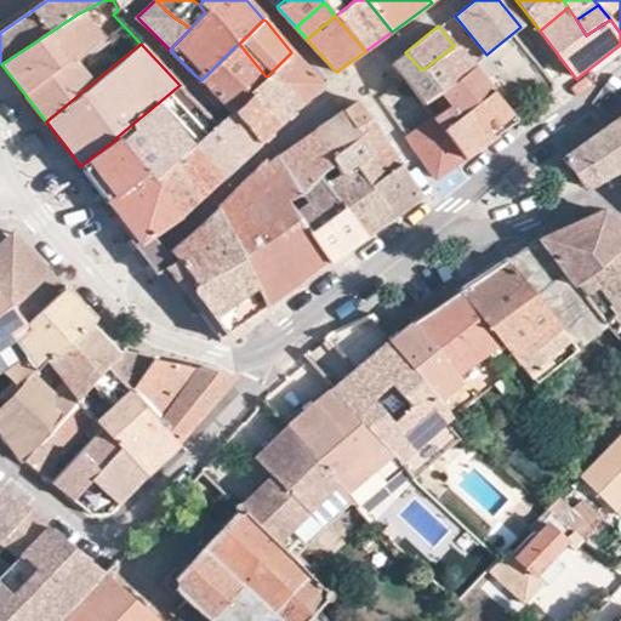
[(266,77),(239,44),(234,47),(201,80),(232,113),(233,114),(251,95),(249,92),(266,77)]
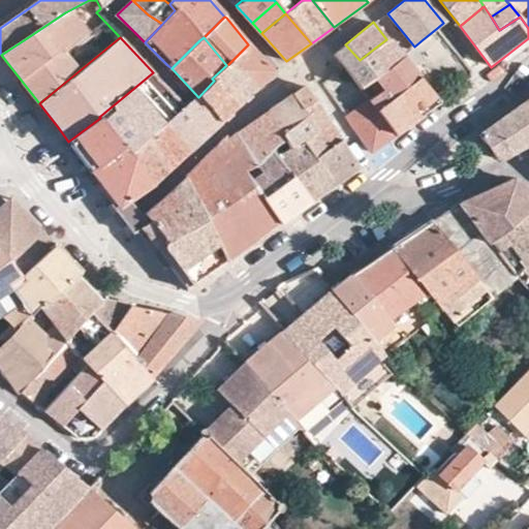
[(402,57),(401,56),(386,39),(374,49),(360,60),(375,78),(402,57)]
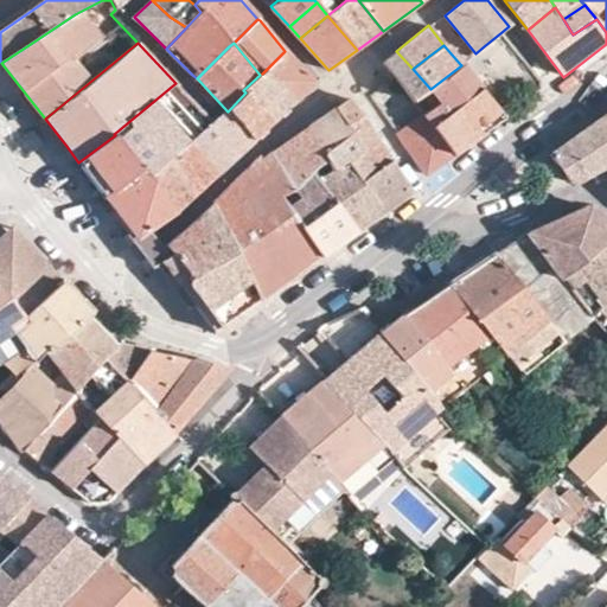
[(288,53),(285,51),(263,72),(293,101),(314,81),(288,53)]
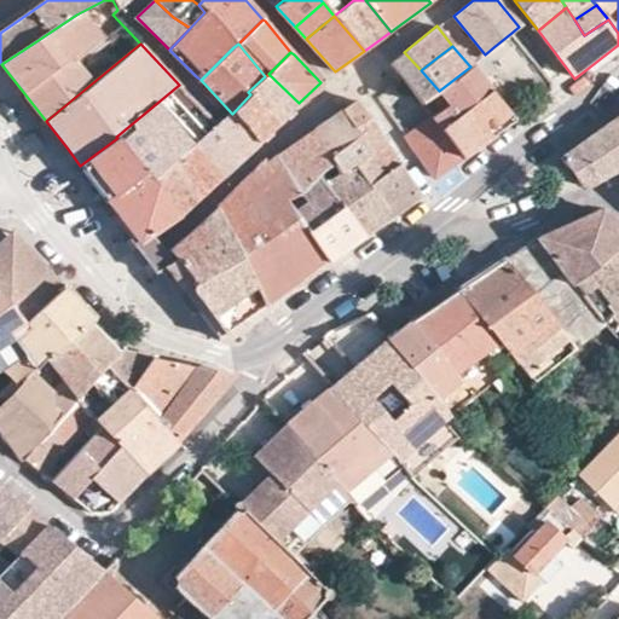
[(421,105),(439,91),(421,70),(404,52),(389,64),(401,81),(421,105)]
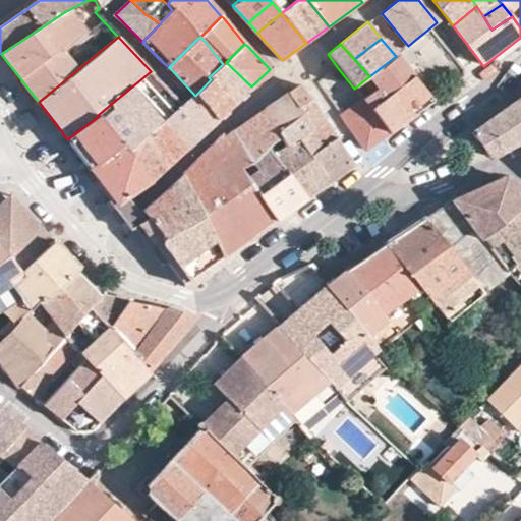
[(446,49),(431,60),(449,82),(464,70),(446,49)]
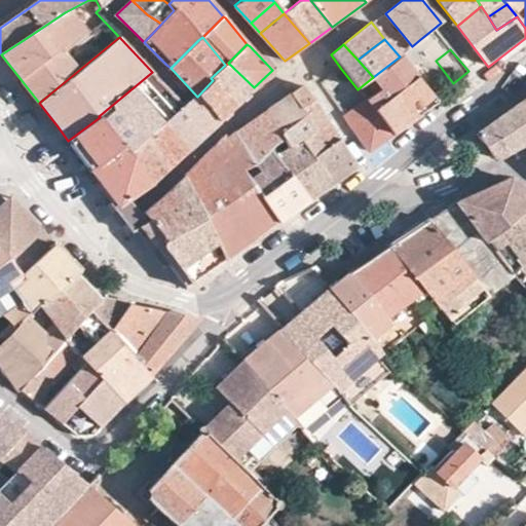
[(438,102),(400,57),(373,77),(358,89),(373,110),(361,120),(378,145),(438,102)]
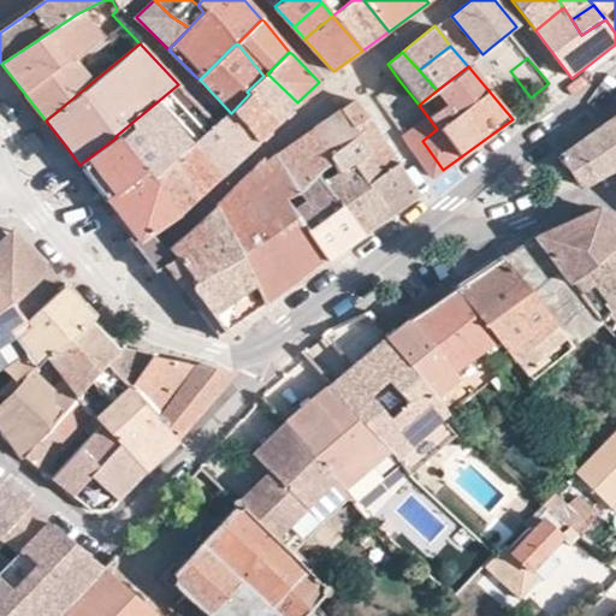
[(266,75),(264,76),(247,92),(249,94),(276,124),(297,102),(267,73),(266,75)]
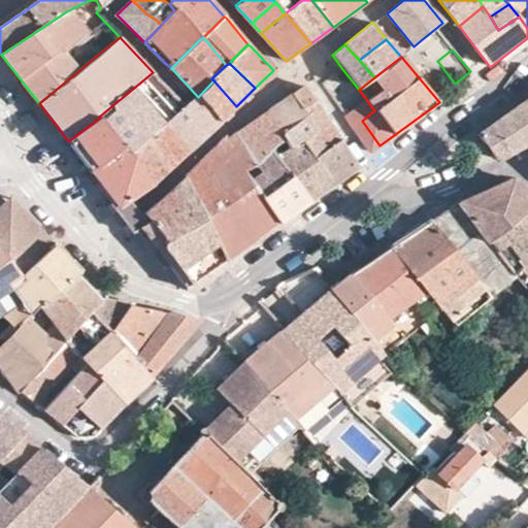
[(164,125),(187,105),(157,75),(153,72),(99,117),(100,118),(68,141),(114,203),(120,209),(129,202),(153,184),(154,183),(130,155),(164,125)]
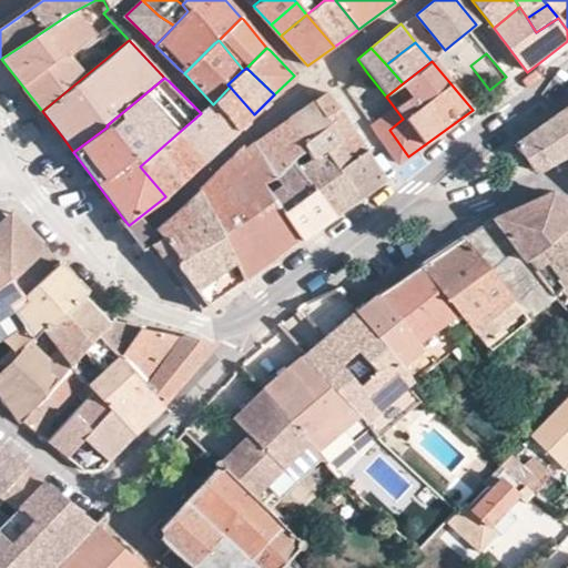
[(254,114),(230,87),(213,104),(236,131),(243,125),(254,114)]
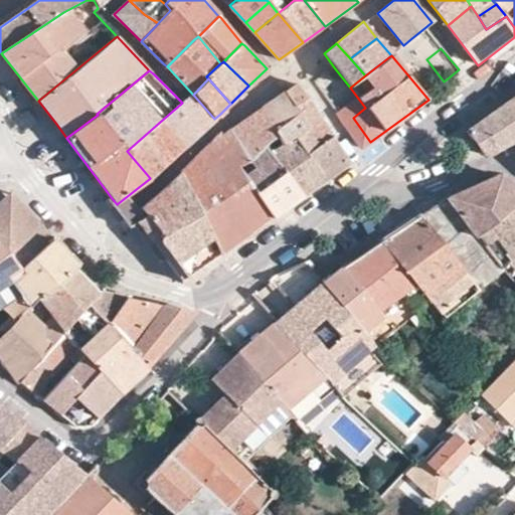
[(307,153),(331,135),(298,84),(285,94),(307,126),(294,136),(307,153)]
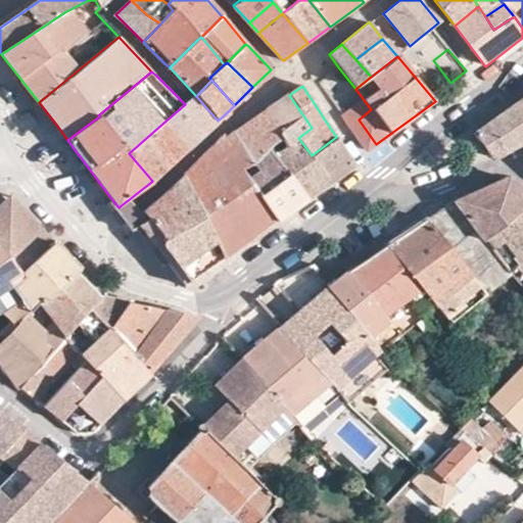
[(196,96),(195,95),(185,104),(162,124),(187,149),(218,121),(196,96)]
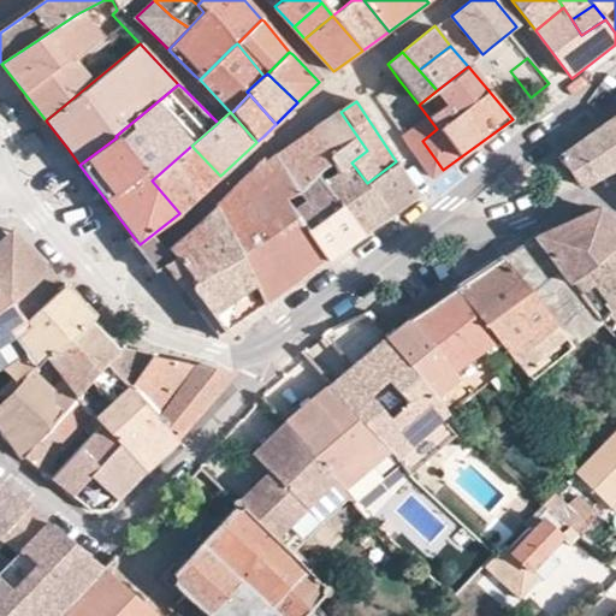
[(313,131),(336,163),(345,155),(351,163),(367,150),(341,112),(313,131)]
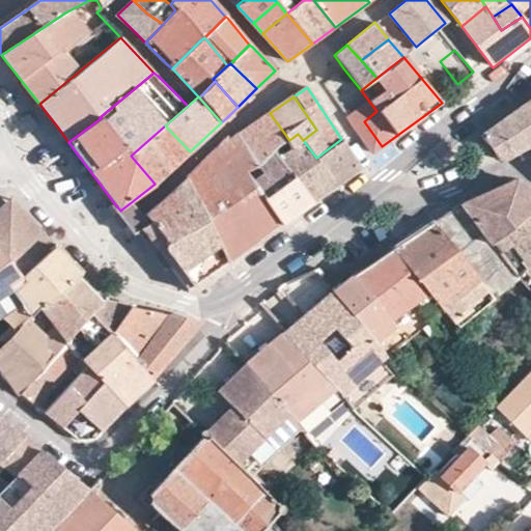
[(506,161),(530,146),(530,115),(524,106),(481,136),(500,161),(506,161)]
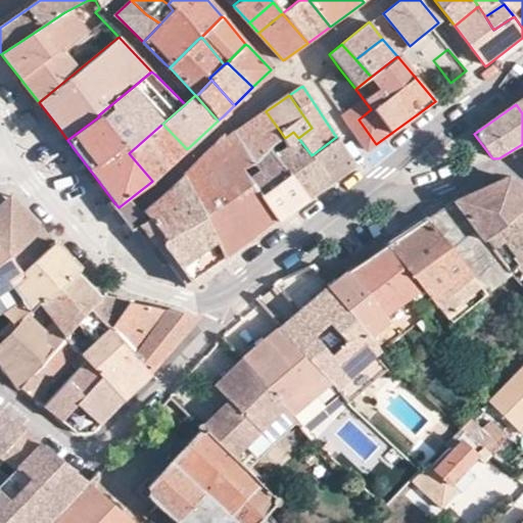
[(252,161),(270,149),(285,138),(266,111),(234,133),(252,161)]
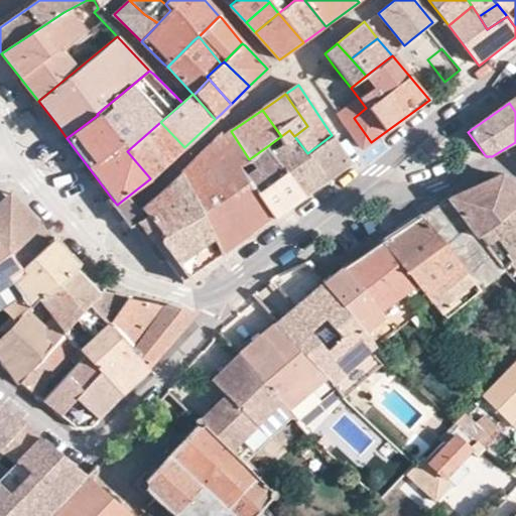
[(160,169),(184,147),(160,122),(127,151),(150,178),(160,169)]
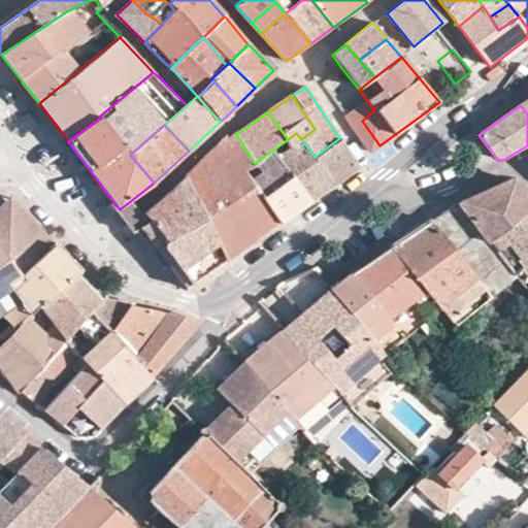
[(272,151),(311,200),(333,183),(315,157),(301,139),(296,133),(288,139),(272,151)]
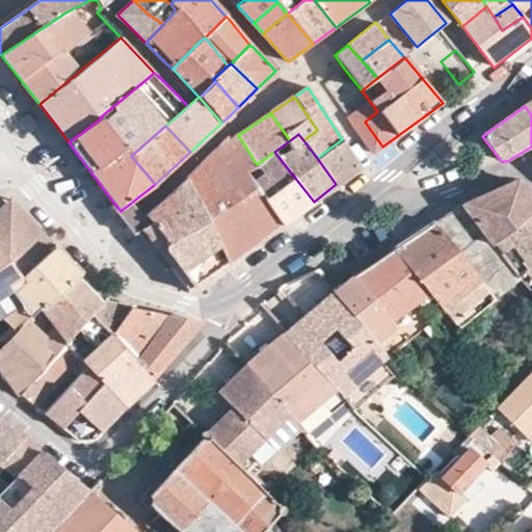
[(229,262),(280,225),(243,175),(257,164),(238,135),(229,141),(225,139),(187,178),(187,179),(229,262)]
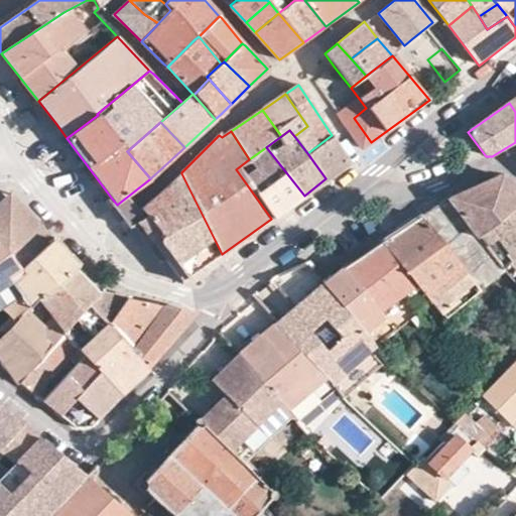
[(307,153),(326,178),(349,160),(332,135),(307,153)]
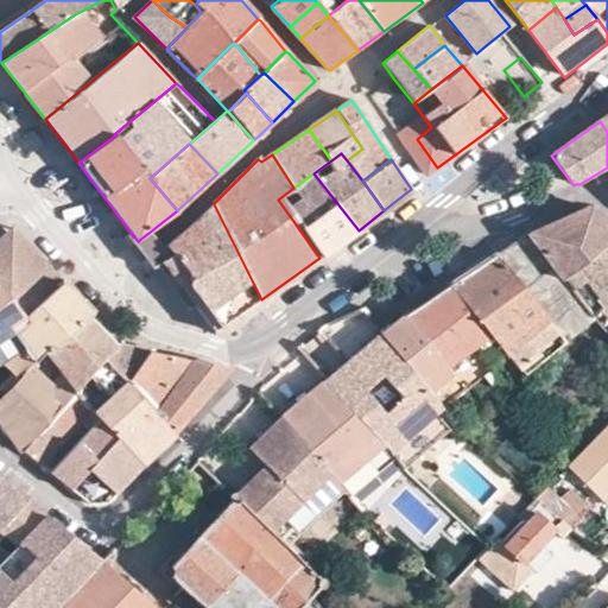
[(321,260),(359,230),(314,173),(293,188),(278,200),(320,258),(321,260)]
